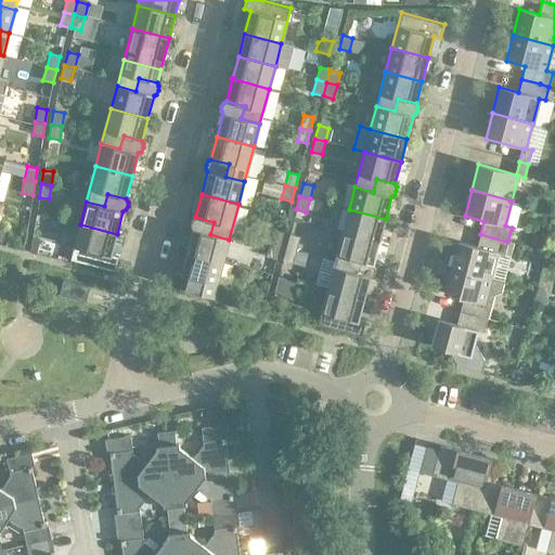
[(386,219),(349,209),(343,232),(379,242),(386,219)]
